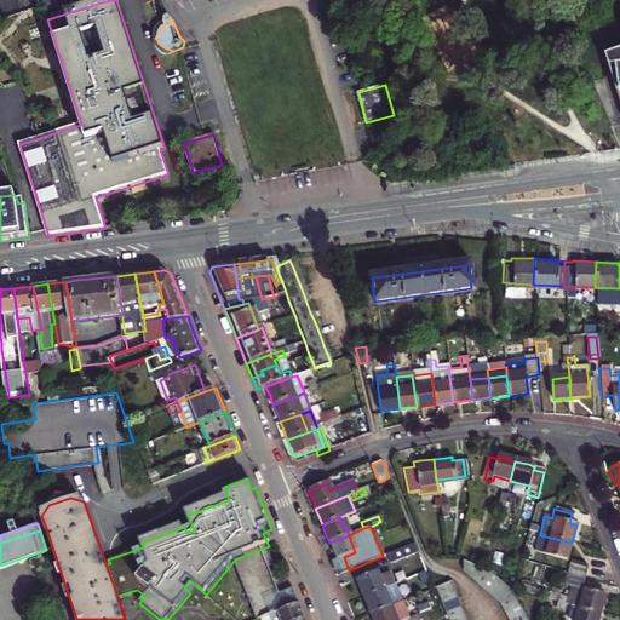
[(344,557),(355,552),(349,535),(329,543),(333,554),(336,561),(344,557)]
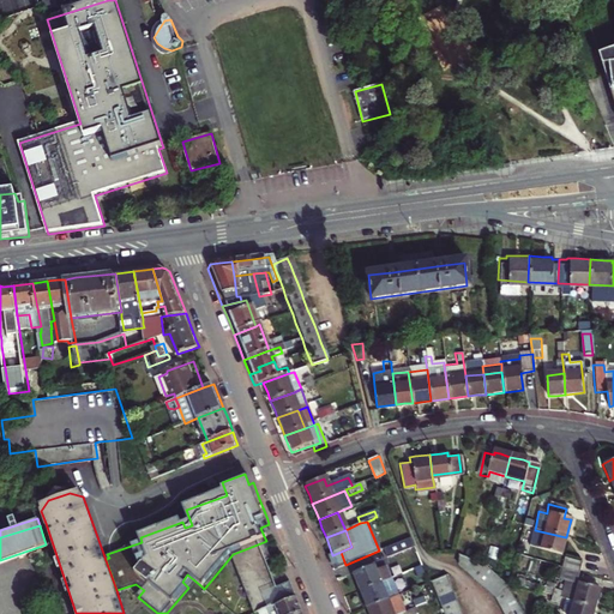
[(564,548),(566,537),(535,530),(530,548),(563,557),(564,548)]
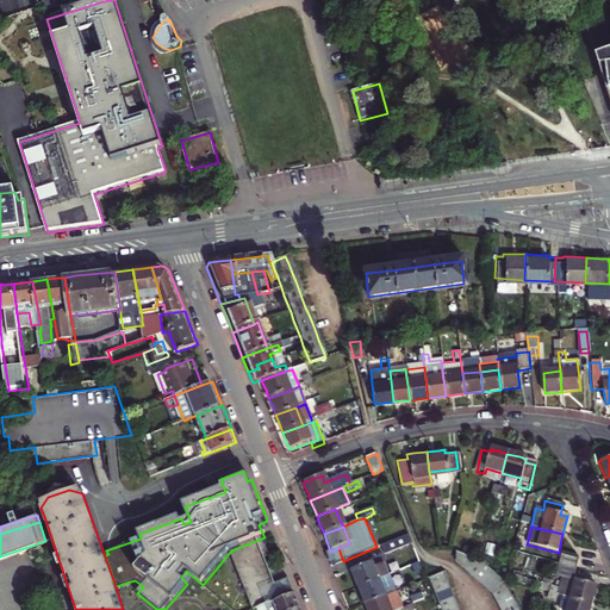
[(412,543),(409,534),(383,545),(386,554),(412,543)]
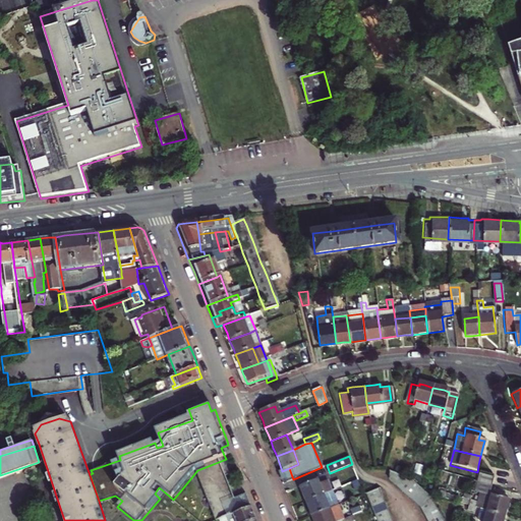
[(252,507),(248,495),(236,500),(232,488),(223,464),(227,463),(226,459),(221,461),(197,470),(217,520),(218,520),(219,520),(252,507)]
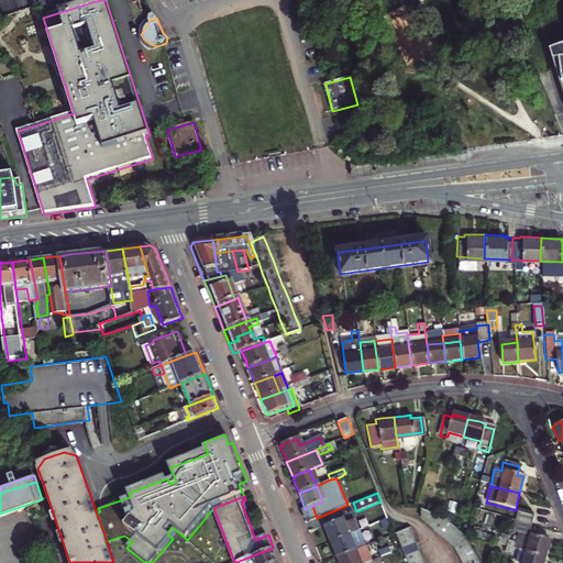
[(312,506),(305,509),(299,511),(304,522),(317,518),(312,506)]
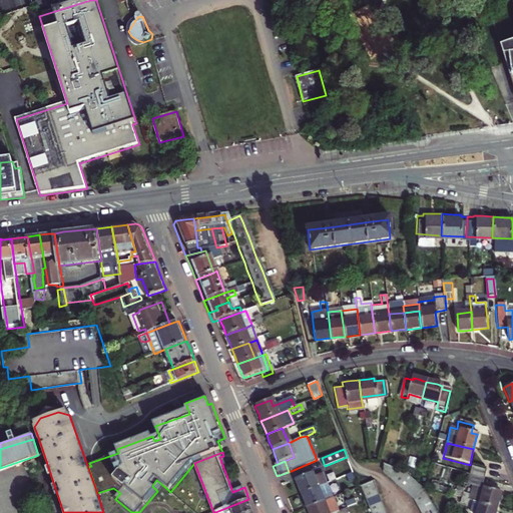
[(384,475),(392,482),(401,472),(385,465),(384,475)]
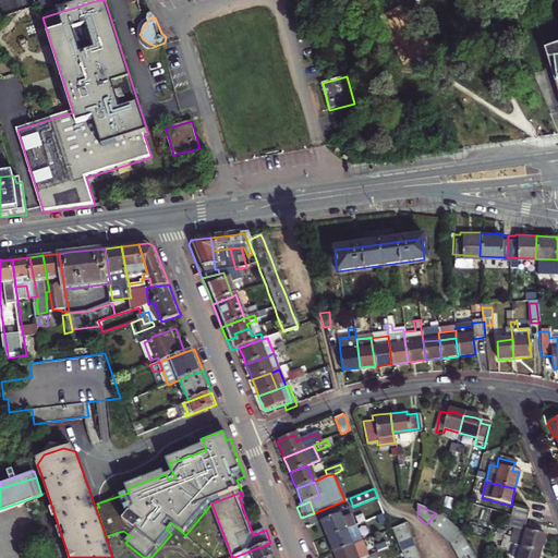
[(531,511),(513,507),(511,517),(528,520),(531,511)]
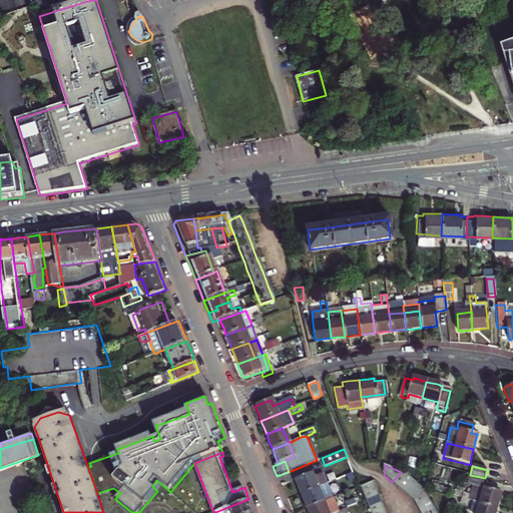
[(398,486),(406,476),(401,472),(392,482),(398,486)]
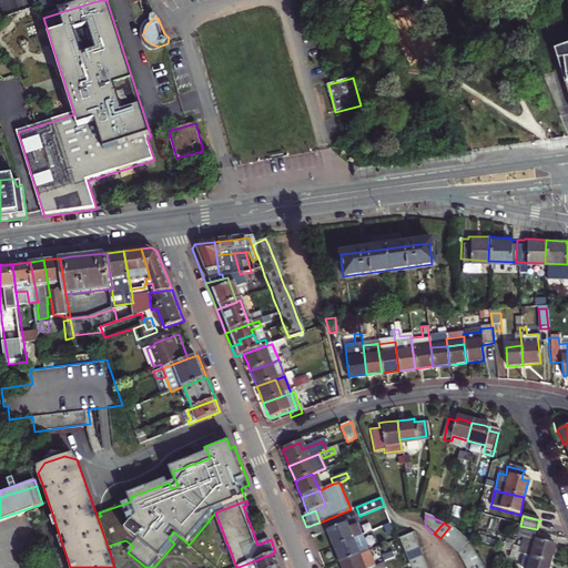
[(327,539),(331,547),(358,536),(355,525),(345,528),(344,524),(324,531),(327,539)]
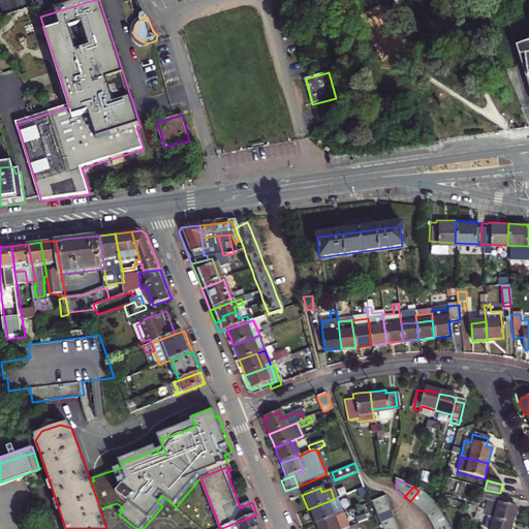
[(500,493),(485,490),(481,500),(487,501),(484,510),(477,508),(446,500),(445,505),(476,515),(483,516),(487,517),(495,520),(512,524),(515,516),(517,508),(499,503),(502,494),(500,493)]
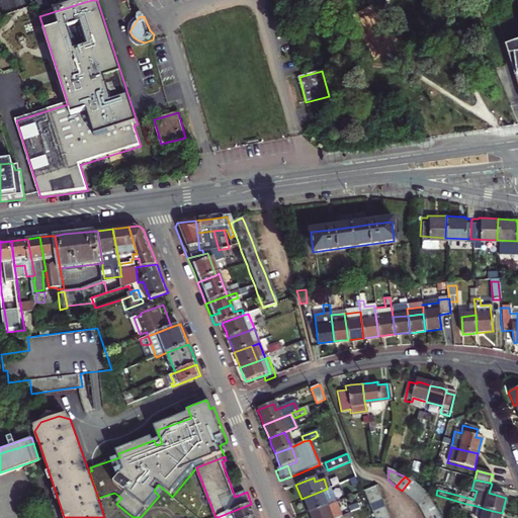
[(410,481),(402,491),(407,496),(417,486),(410,481)]
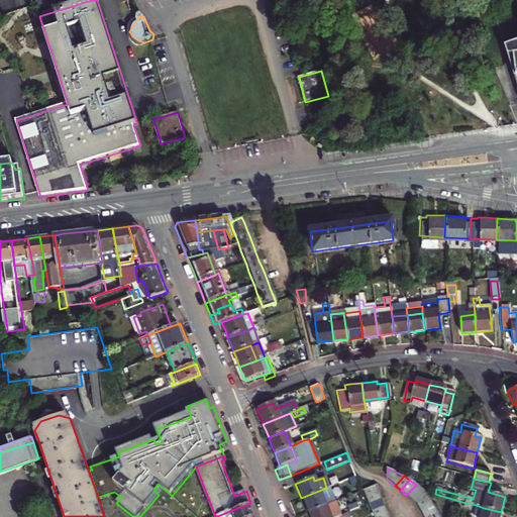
[(376,484),(364,489),(366,495),(378,491),(376,484)]
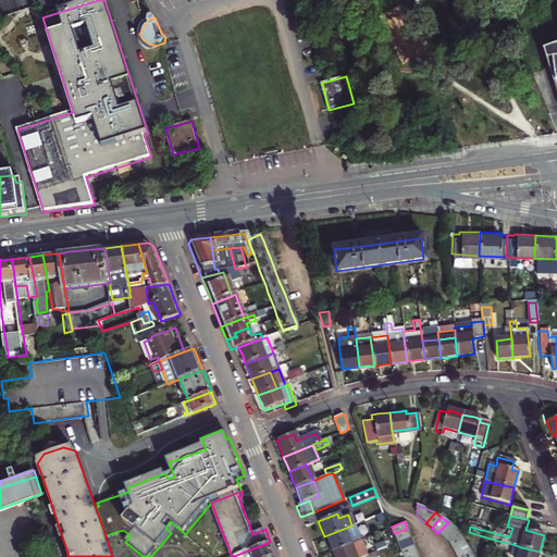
[(448,522),(437,533),(444,537),(454,527),(448,522)]
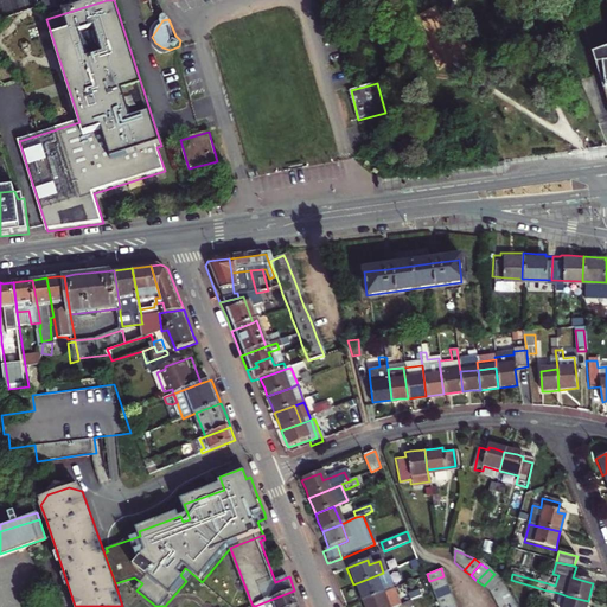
[(357,593),(360,601),(381,593),(391,588),(385,572),(383,573),(353,585),(357,593)]
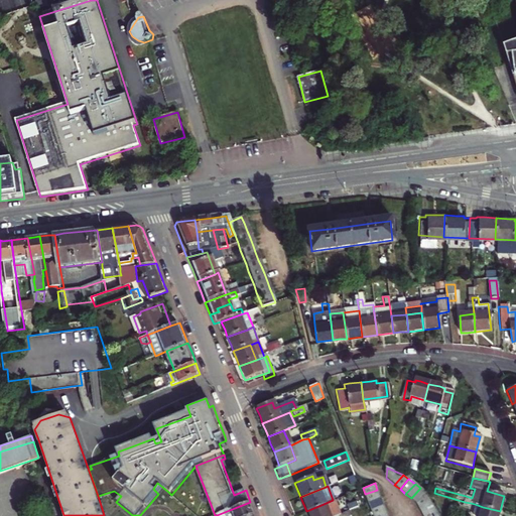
[(426,494),(420,488),(411,498),(416,503),(426,494)]
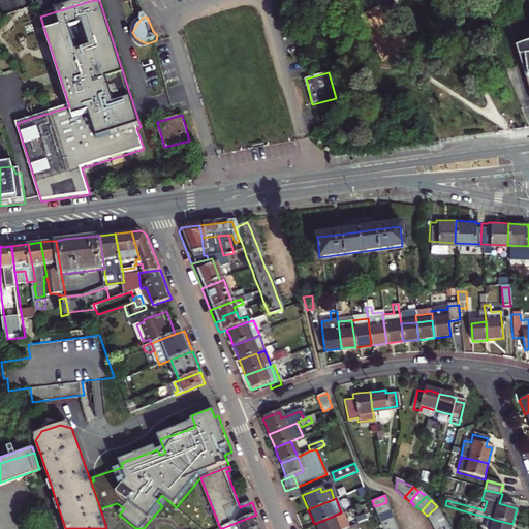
[(390,509),(386,502),(374,506),(378,515),(390,509)]
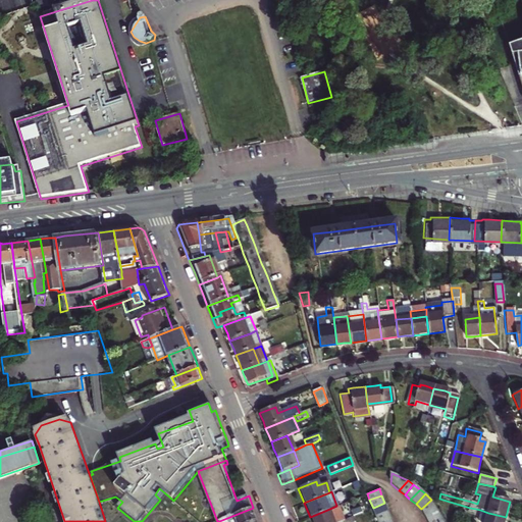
[(421,509),(425,516),(437,511),(431,500),(421,509)]
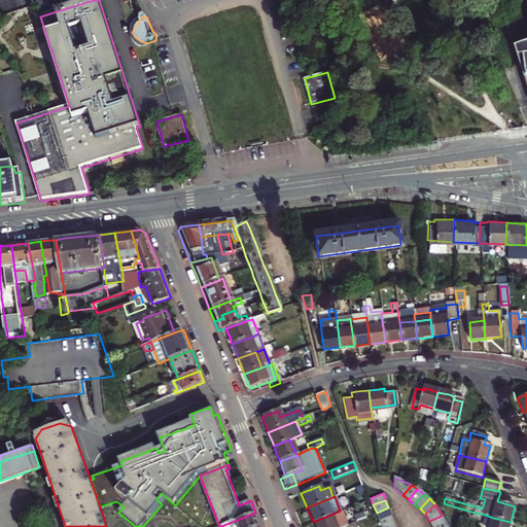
[(388,507),(377,513),(379,520),(391,515),(388,507)]
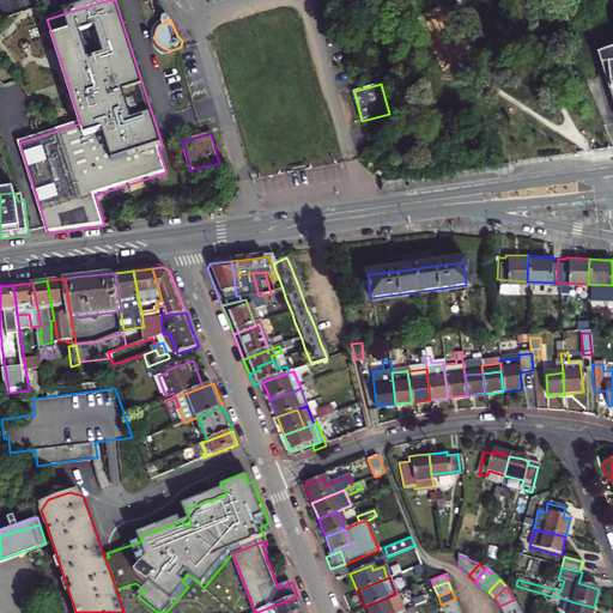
[(396,612),(402,611),(395,594),(384,599),(364,607),(365,612),(396,612)]
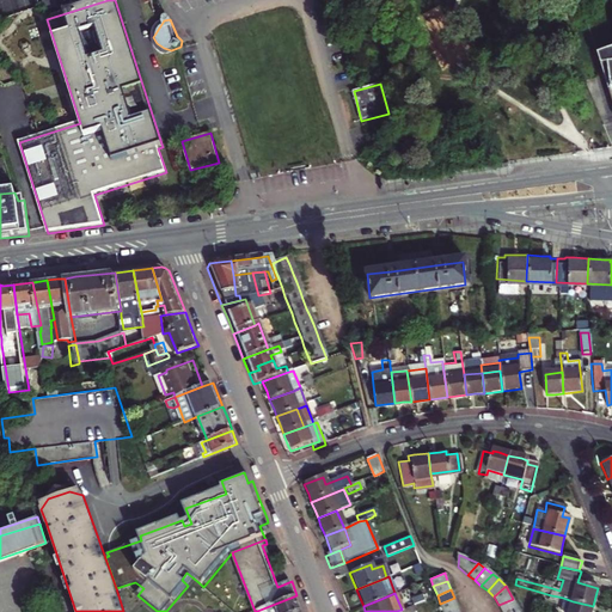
[(257,611),(298,611),(303,610),(300,604),(297,595),(257,611)]
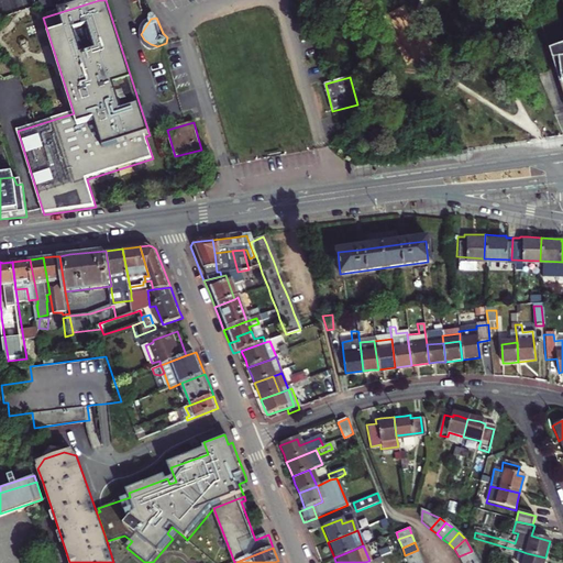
[(421,558),(418,550),(405,555),(408,562),(421,558)]
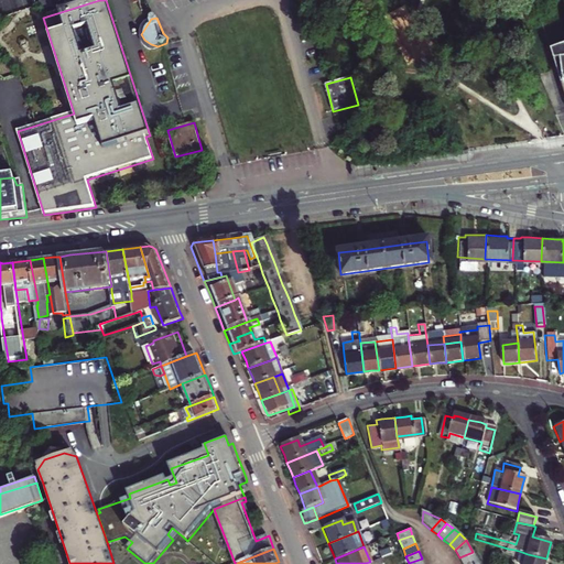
[(544,563),(546,559),(528,554),(519,551),(517,562),(522,563),(544,563)]
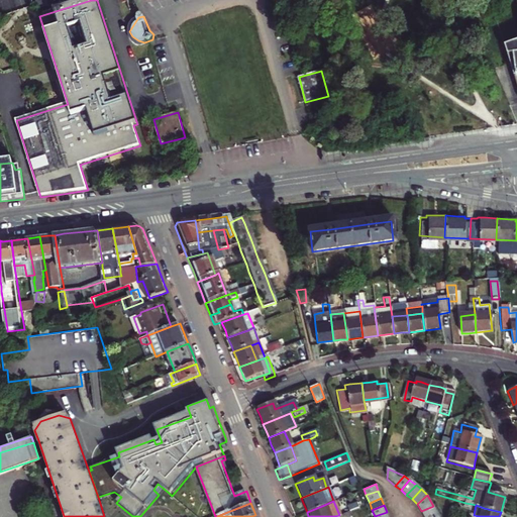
[(421,511),(423,516),(426,516),(436,512),(433,506),(421,511)]
